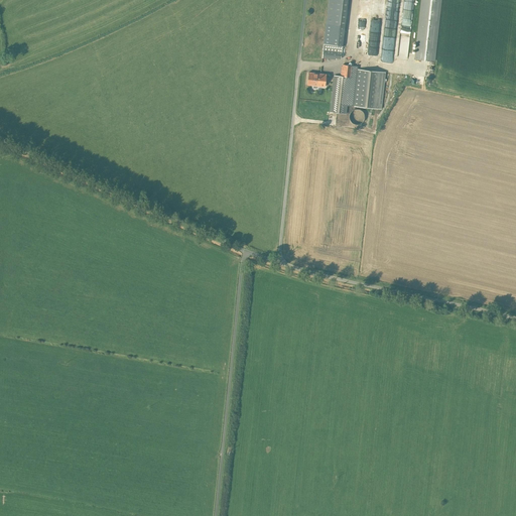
[(347,0),(328,0),(326,24),(345,26),(347,0)]
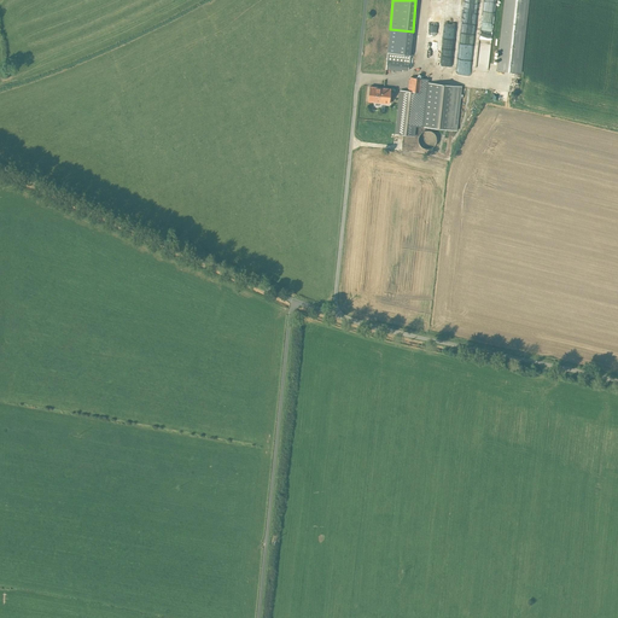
[(495,0),(482,0),(476,68),(489,70),(495,0)]
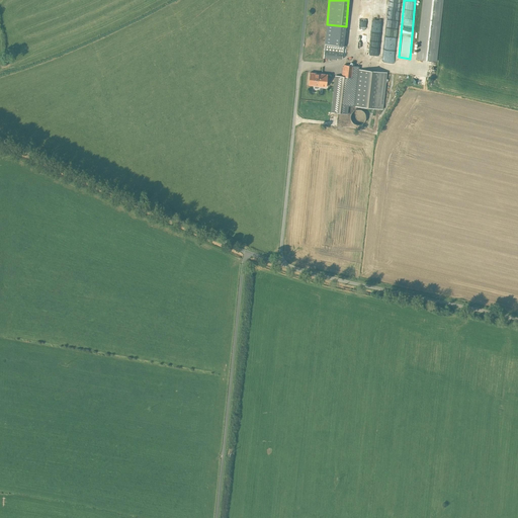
[(442,0),(423,0),(417,59),(436,61),(442,0)]
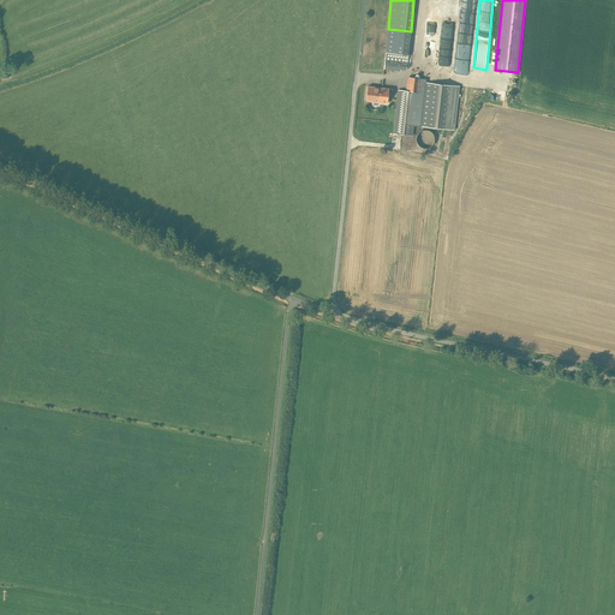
[(411,31),(388,29),(386,53),(408,55),(411,31)]
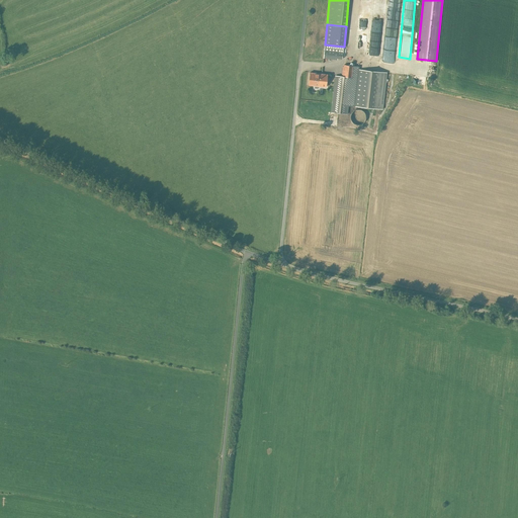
[(389,35),(371,60),(376,64),(395,39),(389,35)]
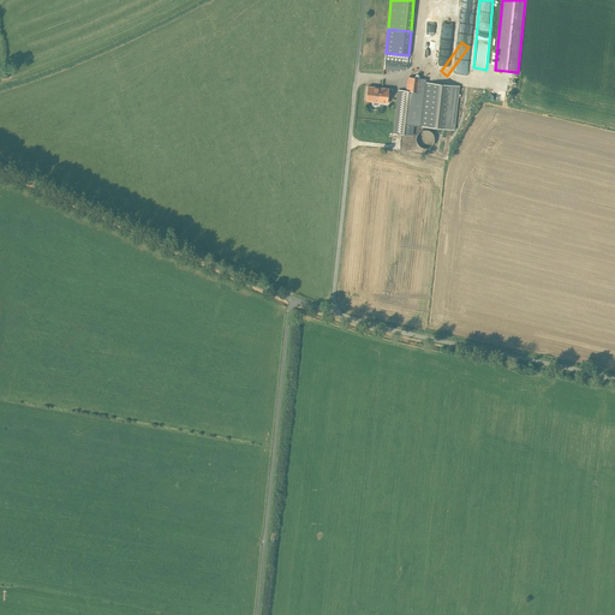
[(469,52),(452,76),(463,75),(473,60),(469,52)]
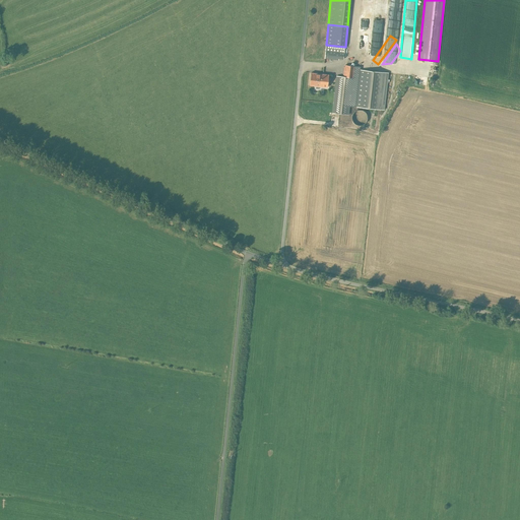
[(340,49),(326,48),(324,59),(338,60),(339,59),(340,49)]
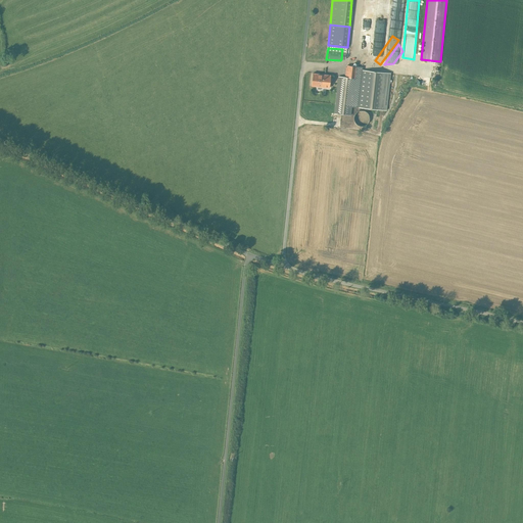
[(350,115),(351,107),(358,107),(386,110),(390,74),(362,70),(362,74),(357,74),(358,66),(347,65),(347,67),(346,67),(345,78),(338,77),(334,113),(350,115)]
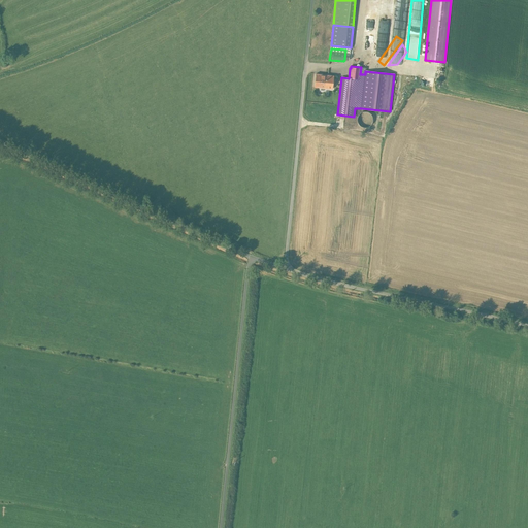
[(326,75),(316,74),(315,87),(325,88),(332,89),(333,76),(326,75)]
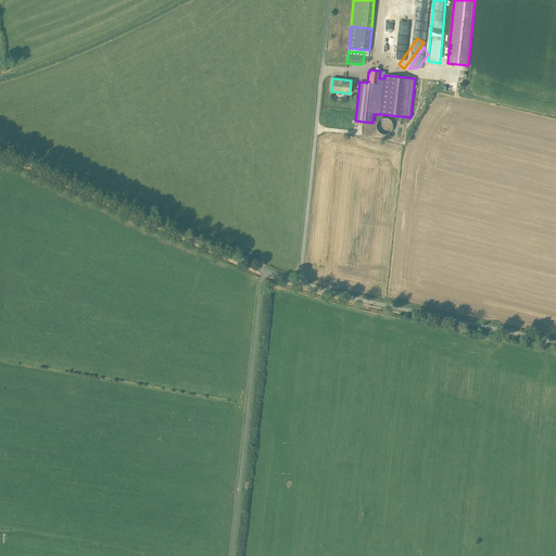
[(392,129),(392,126),(392,123),(390,119),(388,118),(384,117),(381,118),(378,121),(377,123),(376,126),(377,129),(379,131),(381,134),(384,134),(388,134),(390,131),(392,129)]
